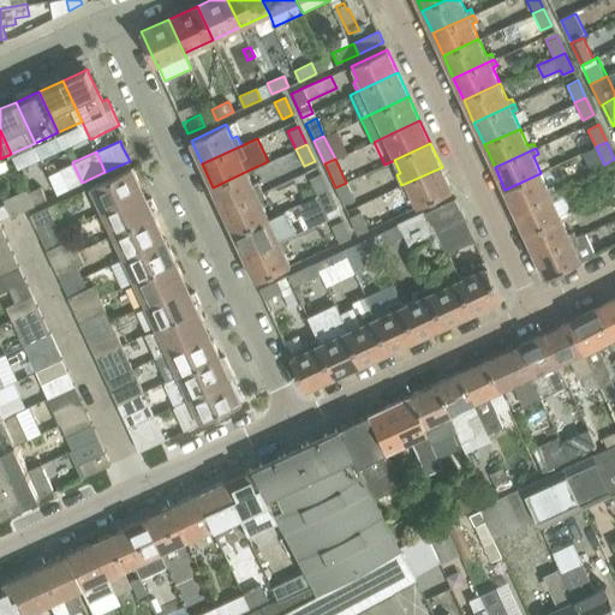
[(61,172),(70,189),(82,183),(72,162),(60,168),(61,172)]
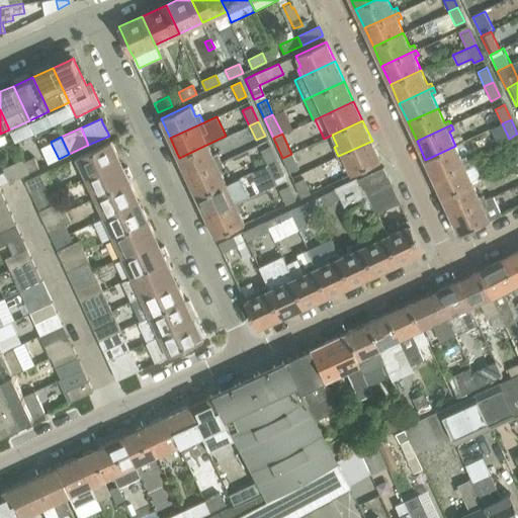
[(77,157),(86,177),(120,161),(111,141),(77,157)]
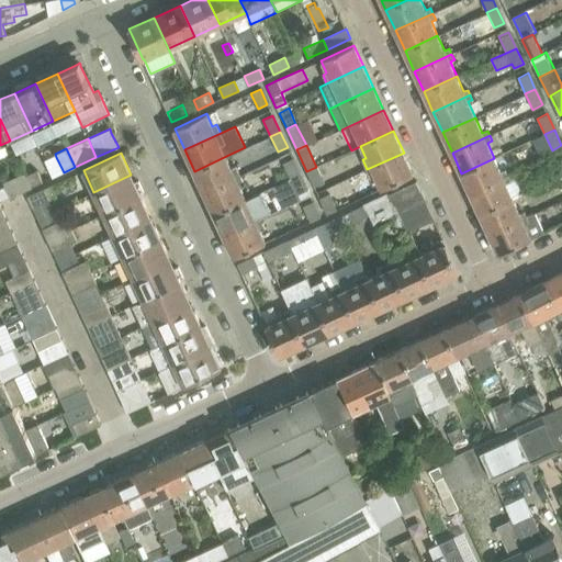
[(404,153),(367,169),(371,180),(377,178),(382,189),(414,173),(404,153)]
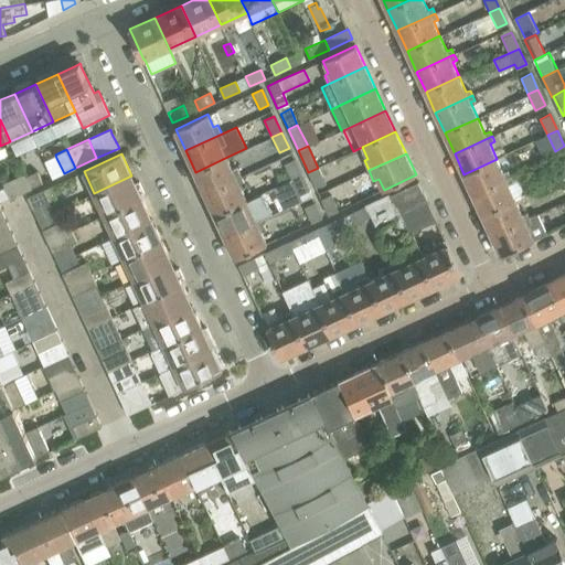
[(195,172),(205,193),(242,177),(237,168),(233,169),(227,157),(195,172)]
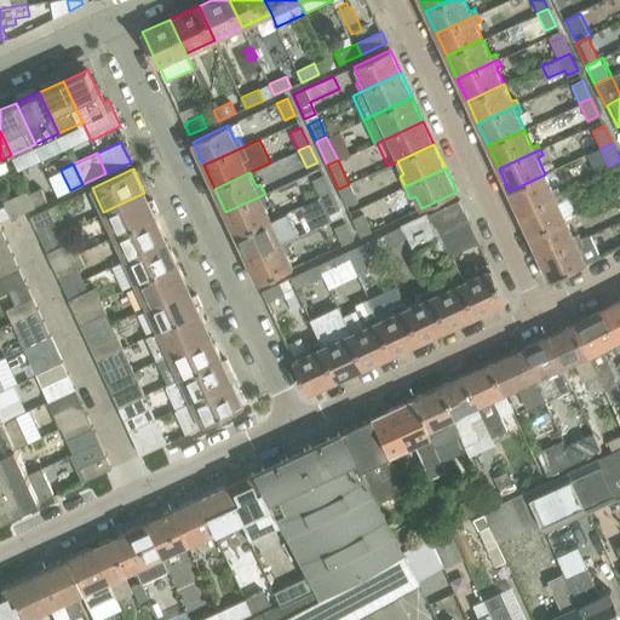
[(332,193),(323,174),(313,179),(321,197),(332,193)]
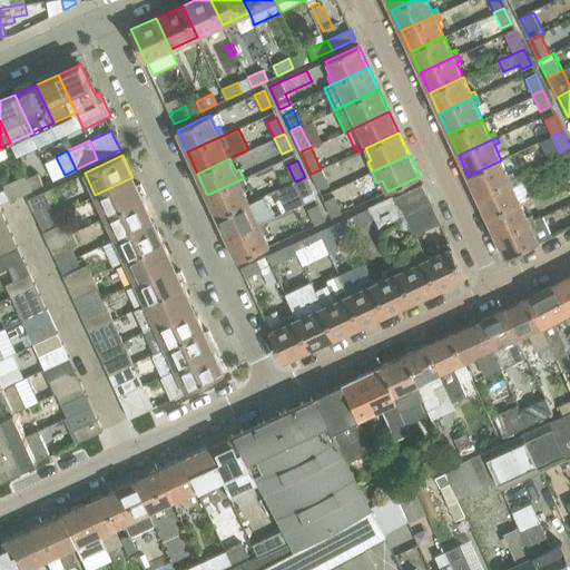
[(468,176),(478,196),(516,178),(513,174),(509,176),(501,160),(468,176)]
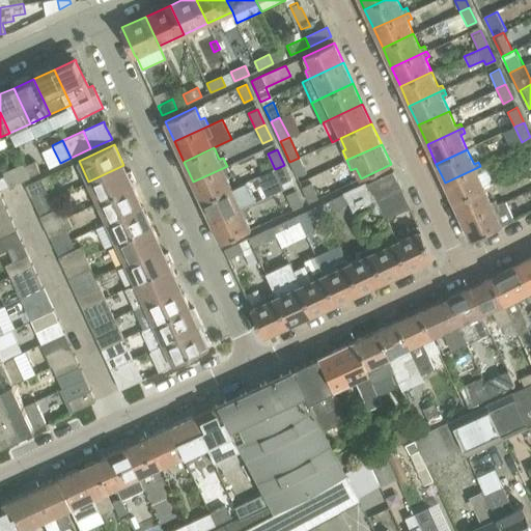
[(306,172),(299,158),(289,162),(297,176),(306,172)]
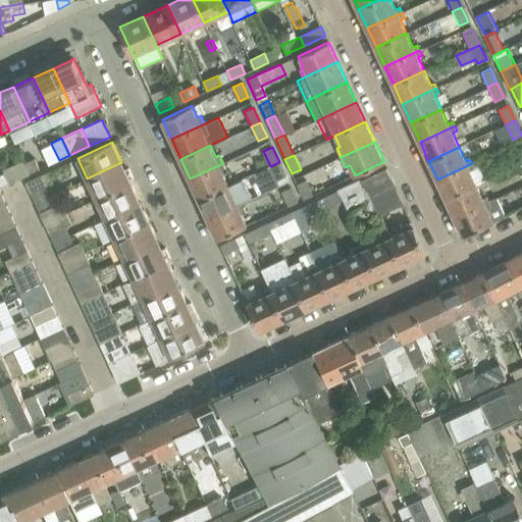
[(24,162),(30,173),(40,169),(35,158),(24,162)]
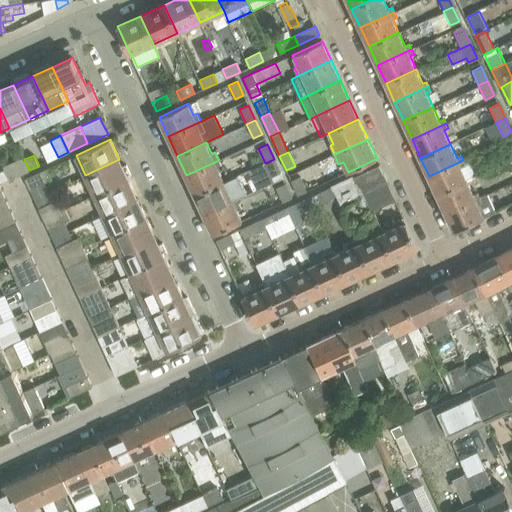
[(24,159),(4,168),(9,179),(18,174),(18,175),(22,173),(29,170),(24,159)]
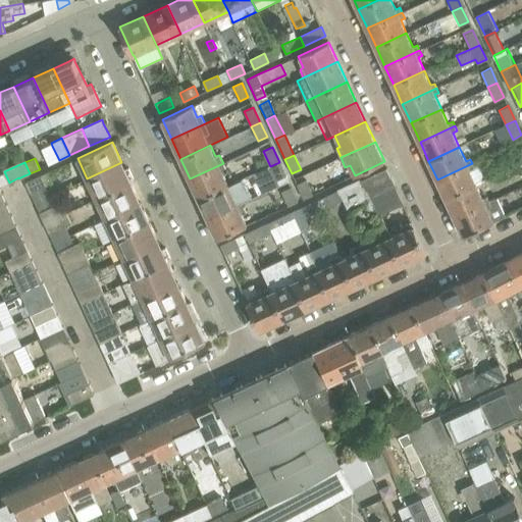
[(87,178),(96,199),(131,183),(131,180),(134,179),(128,167),(124,169),(121,162),(87,178)]
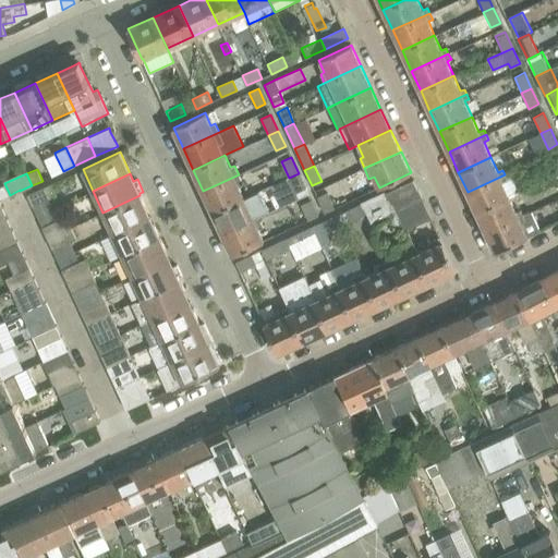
[(299,173),(289,178),(299,198),(308,194),(299,173)]
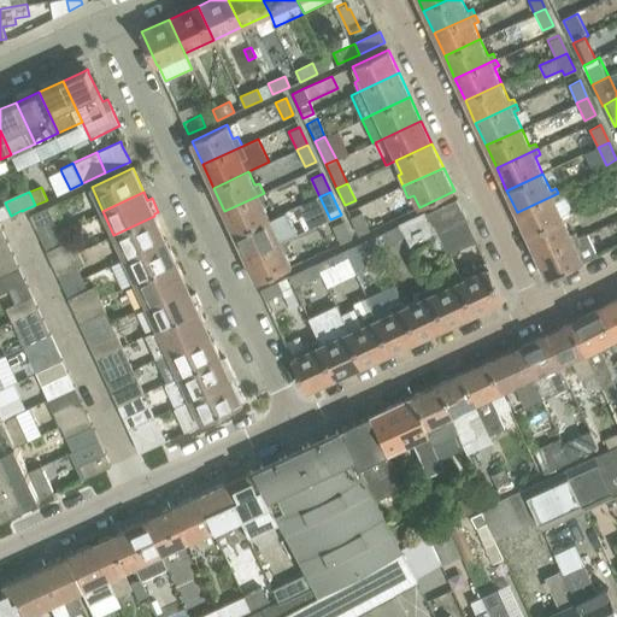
[(264,193),(224,211),(235,235),(270,219),(264,206),(269,204),(264,193)]
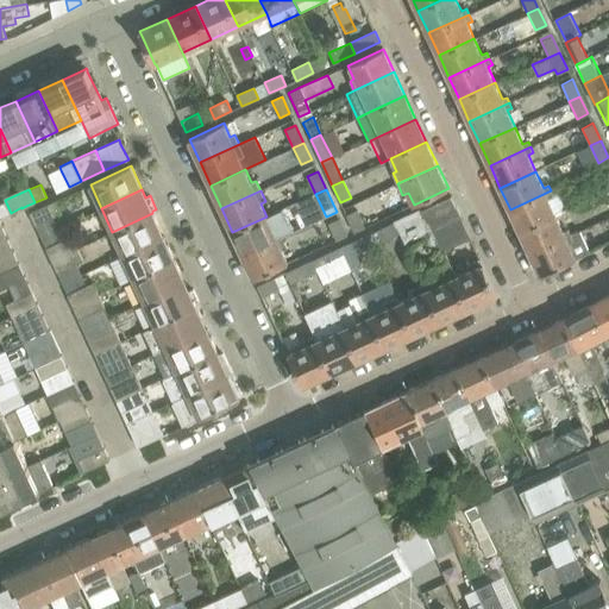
[(510,209),(521,232),(556,215),(548,199),(553,196),(551,190),(510,209)]
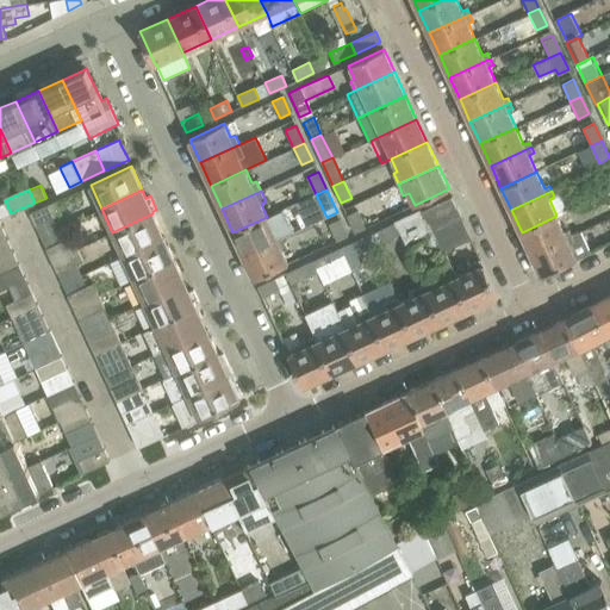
[(424,210),(440,244),(442,250),(472,237),(452,195),(424,210)]
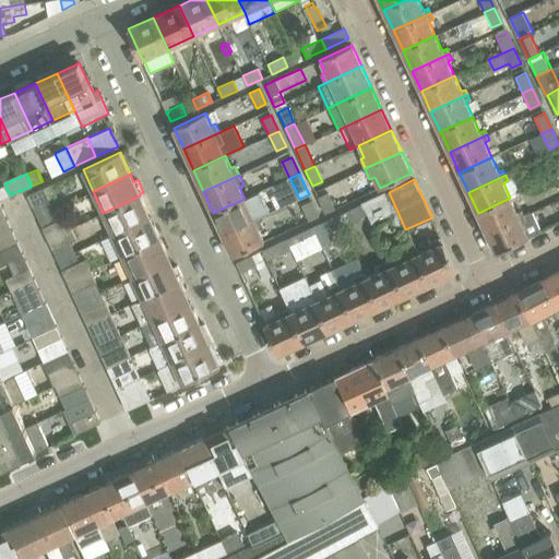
[(4,183),(0,186),(0,199),(10,195),(4,183)]
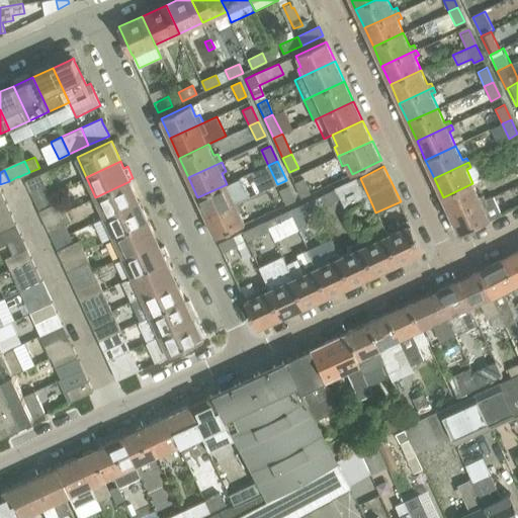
[(53,181),(48,170),(25,181),(30,191),(53,181)]
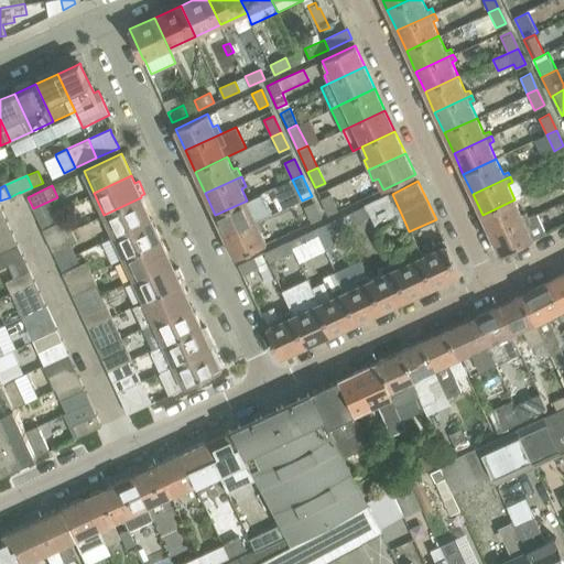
[(215,215),(225,237),(261,219),(272,215),(260,194),(247,201),(215,215)]
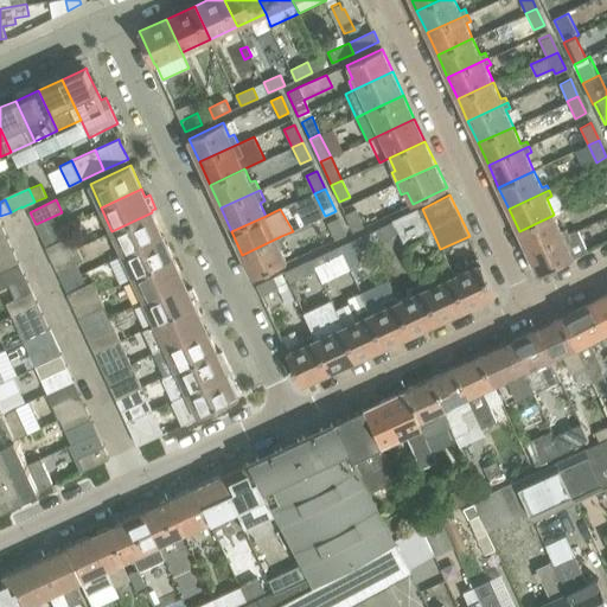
[(356,209),(345,213),(353,231),(364,227),(356,209)]
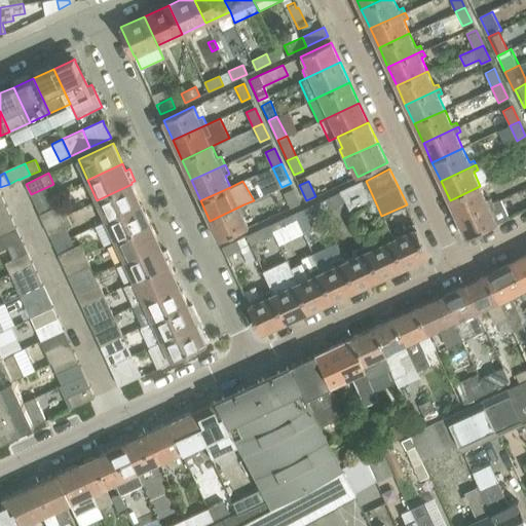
[(379,211),(366,181),(342,191),(346,200),(353,218),(355,217),(358,210),(365,207),(376,212),(379,211)]
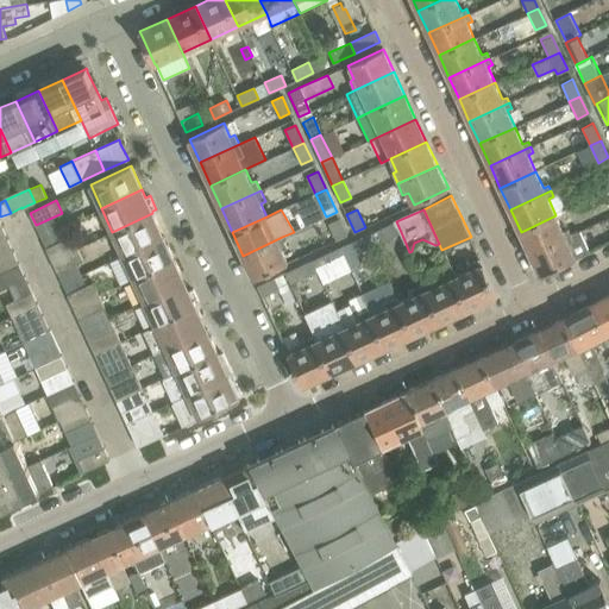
[(163,236),(152,213),(112,232),(123,255),(163,236)]
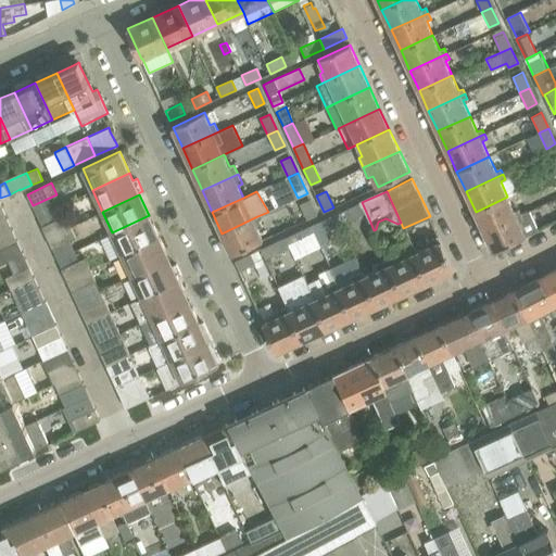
[(507,197),(476,212),(484,231),(522,214),(519,207),(514,210),(507,197)]
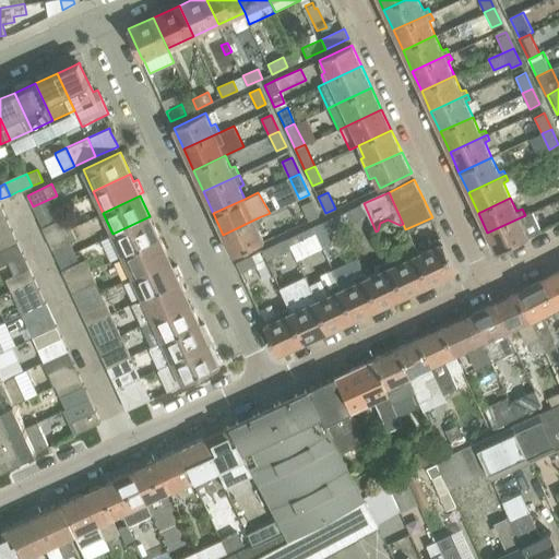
[(311,200),(301,204),(309,221),(319,216),(311,200)]
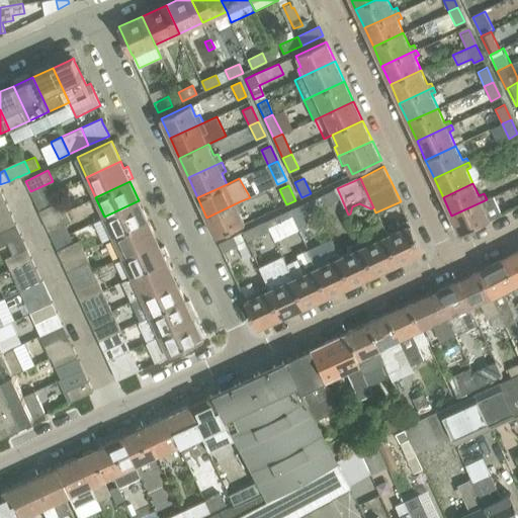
[(337,188),(323,195),(327,204),(341,197),(337,188)]
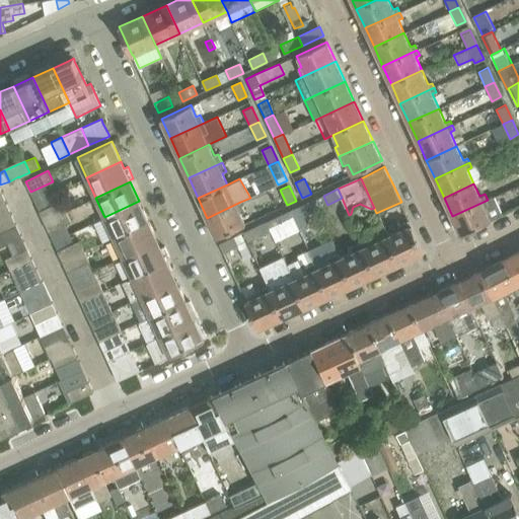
[(488,200),(452,216),(461,235),(503,214),(495,197),(488,200)]
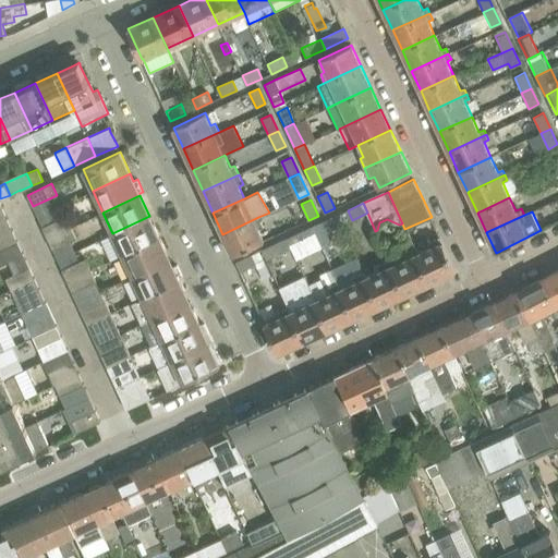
[(342,225),(337,215),(323,221),(327,231),(342,225)]
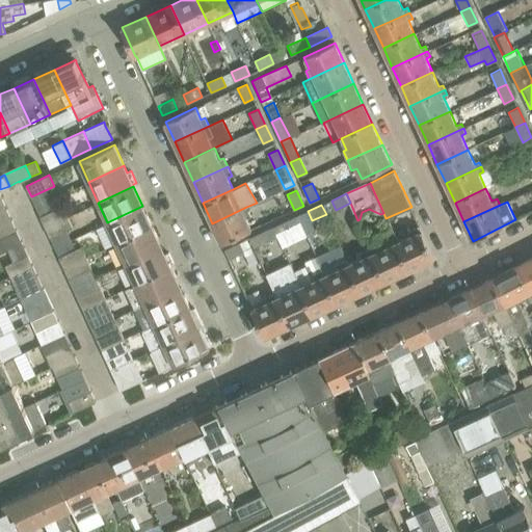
[(40,216),(45,227),(68,216),(62,206),(41,216),(40,216)]
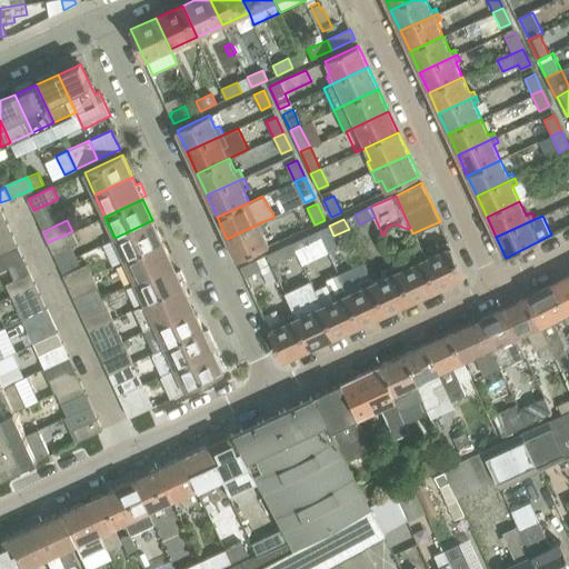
[(163,242),(152,220),(115,238),(125,260),(163,242)]
